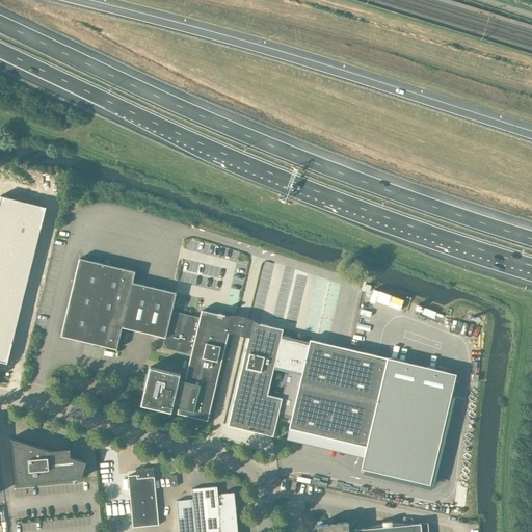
[(0,207),(0,358),(9,362),(45,219),(0,207)]
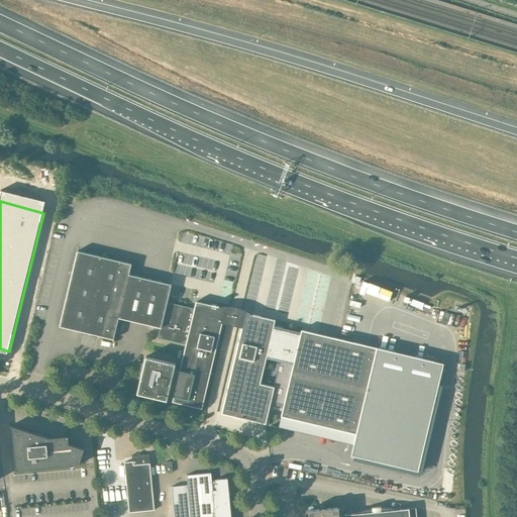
[(203,402),(218,337),(238,341),(239,338),(219,333),(222,323),(241,327),(245,313),(252,315),(250,313),(249,312),(247,311),(245,310),(243,309),(240,308),(238,307),(235,307),(232,306),(229,306),(226,306),(224,306),(222,306),(220,306),(217,307),(211,305),(209,312),(167,302),(172,285),(131,275),(129,275),(131,264),(124,262),(110,259),(88,253),(77,250),(59,326),(111,338),(113,339),(118,318),(121,319),(149,325),(160,328),(158,338),(186,345),(182,362),(180,371),(174,369),(175,364),(145,356),(136,394),(166,400),(167,395),(173,397),(172,402),(194,407),(201,409),(203,402)]
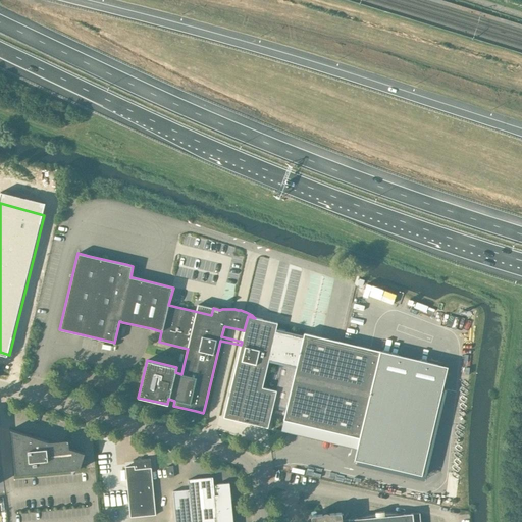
[(277,323),(255,318),(248,316),(244,330),(242,342),(241,345),(223,417),(268,427),(276,390),(262,387),(267,367),(295,373),(283,420),(360,437),(380,351),(304,333),(302,344),(274,337),(277,323)]
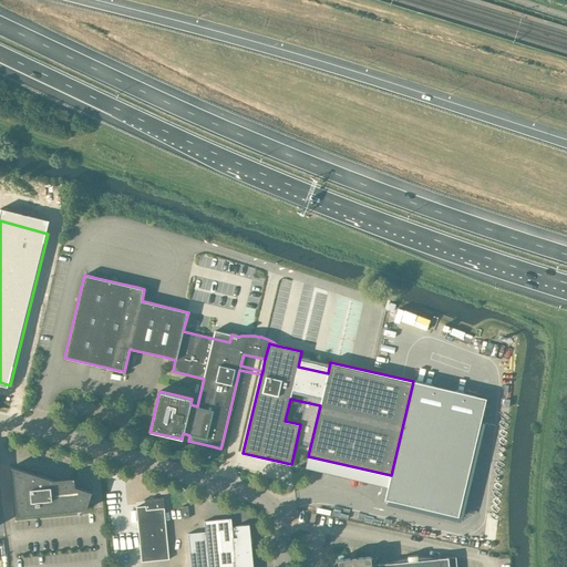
[(17,516),(86,509),(86,508),(92,493),(75,486),(74,478),(53,481),(11,466),(17,516)]
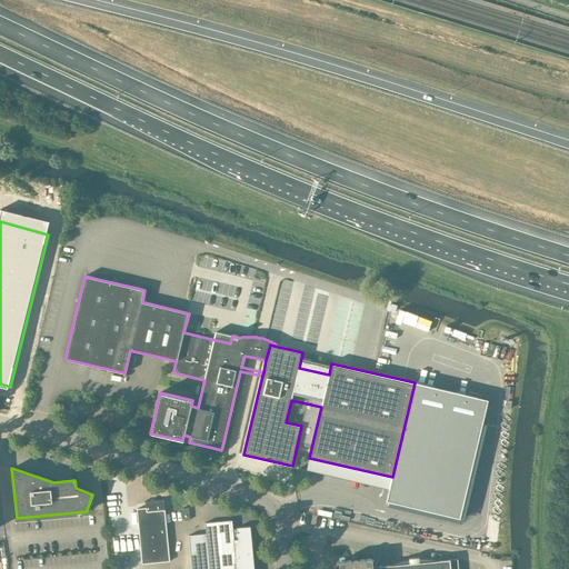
[(137,509),(142,565),(170,561),(163,499),(145,501),(146,508),(137,509)]
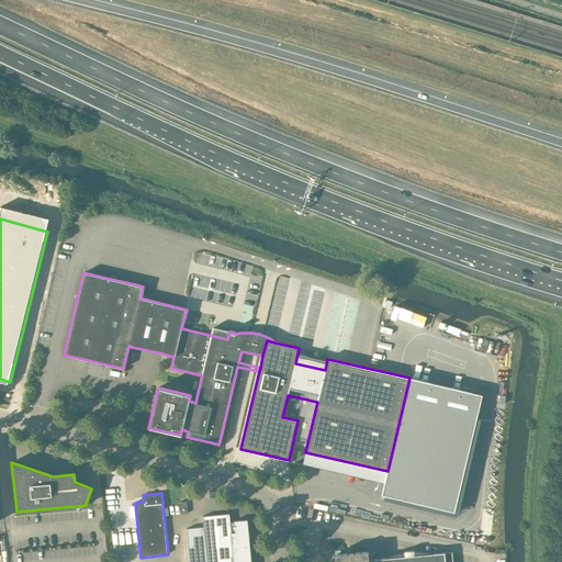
[(250,561),(249,547),(247,520),(234,521),(234,523),(229,523),(228,514),(202,517),(203,527),(186,529),(189,561),(250,561)]
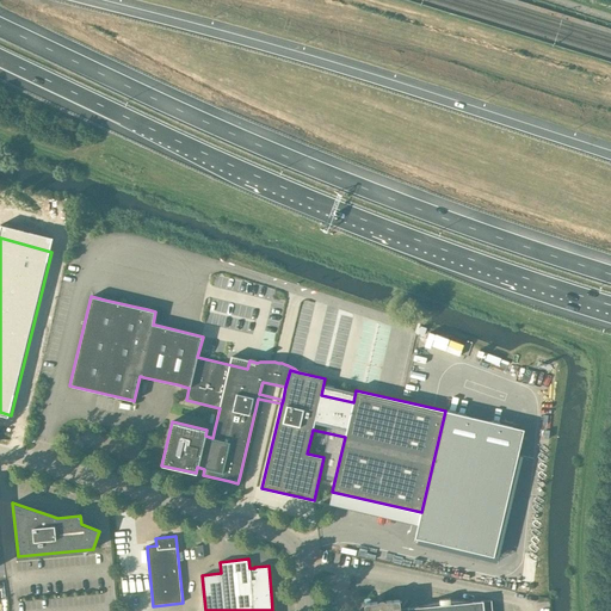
[(492,610),(492,600),(471,603),(468,602),(464,602),(461,600),(457,600),(454,600),(450,600),(450,599),(440,599),(439,600),(439,602),(436,602),(432,603),(429,604),(425,605),(421,606),(418,608),(400,609),(400,600),(386,602),(384,599),(382,599),(380,599),(378,600),(377,602),(364,603),(364,610),(492,610)]
